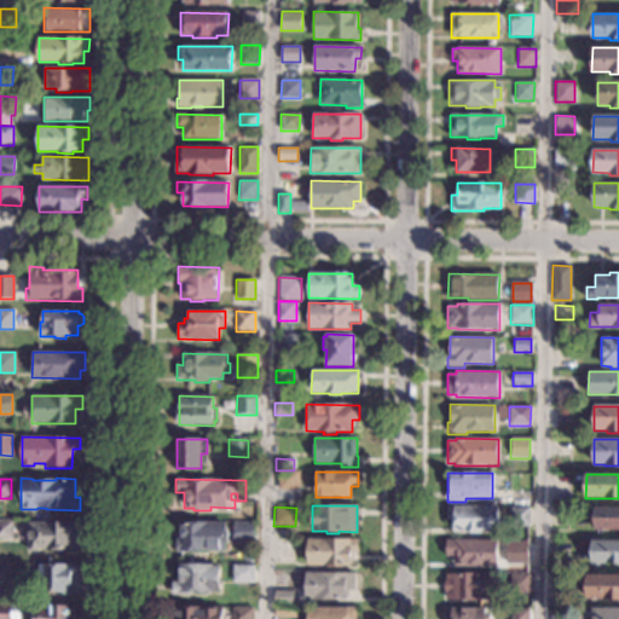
[(498,532),(453,532),(453,520),(447,520),(447,507),(498,507),(498,532)]
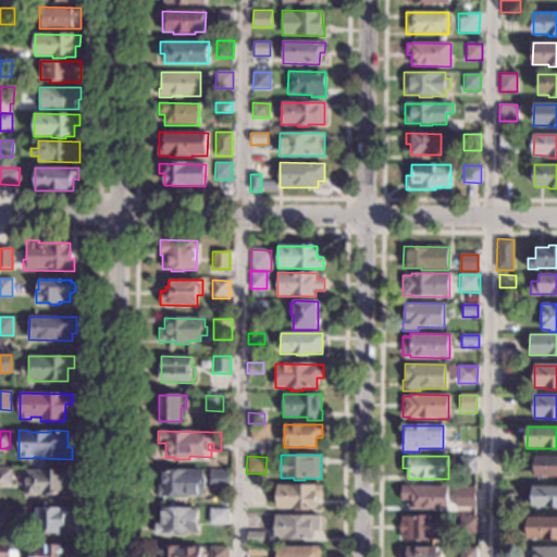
[(556,477),(535,477),(536,456),(556,456),(556,477)]
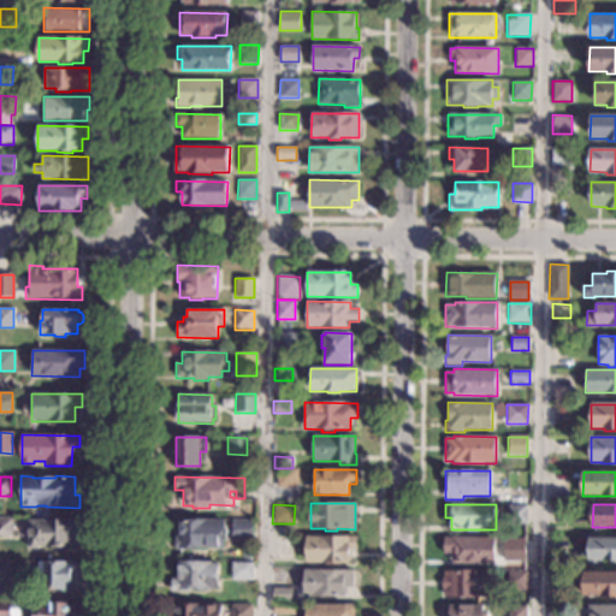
[(11,537),(0,537),(0,517),(12,517),(11,537)]
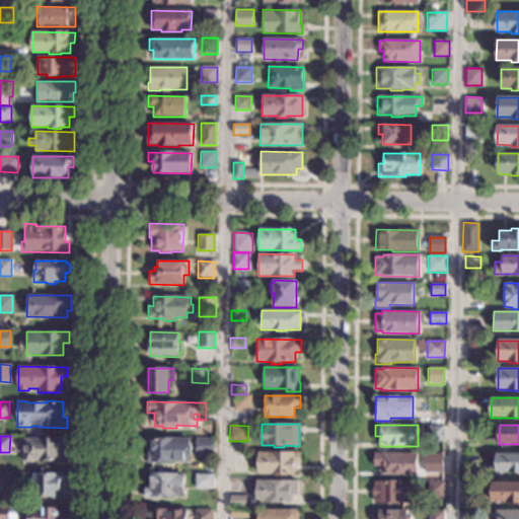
[(66,449),(60,449),(59,461),(32,460),(32,463),(23,463),(24,438),(66,439),(66,449)]
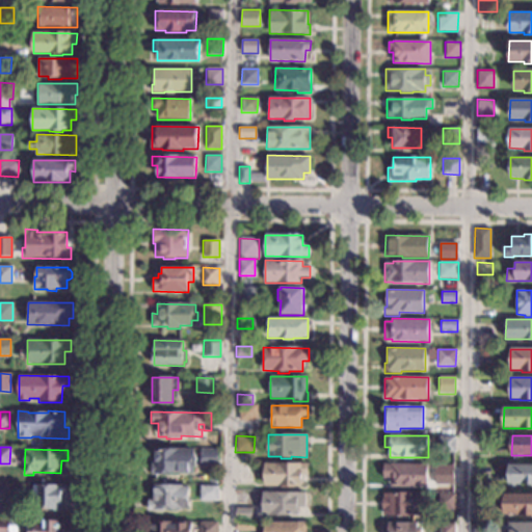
[(194,474),(177,474),(177,476),(151,476),(151,461),(154,461),(154,449),(194,449),(194,474)]
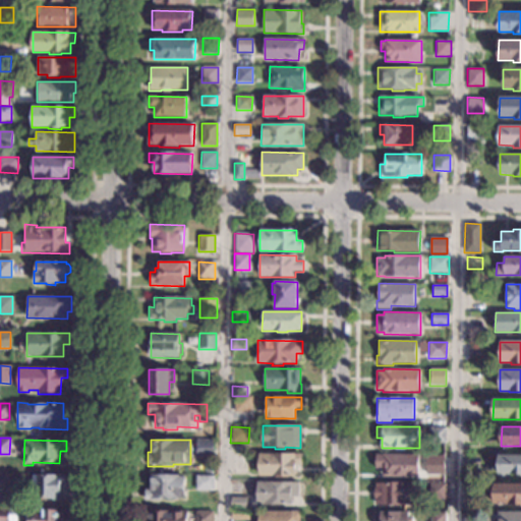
[(214,457),(195,457),(196,440),(214,441),(214,457)]
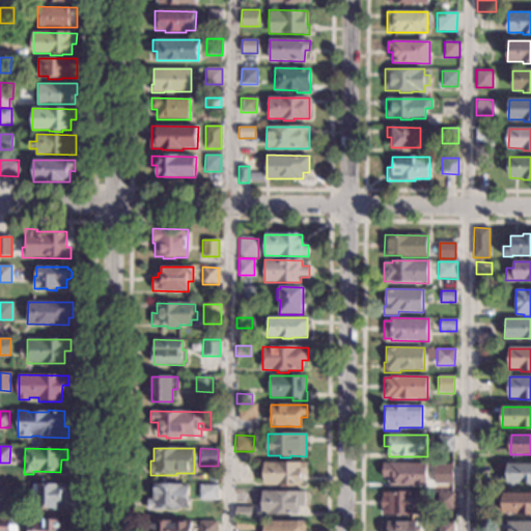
[(308,464),(307,474),(302,474),(301,486),(263,485),(263,463),(308,464)]
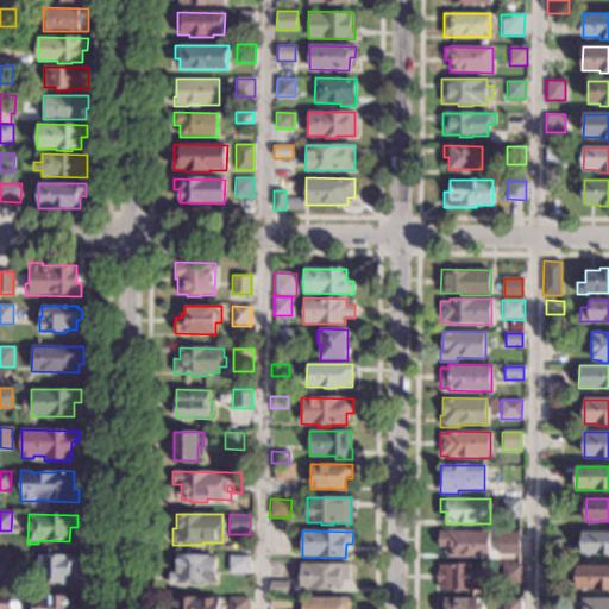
[(489,558),(446,558),(446,548),(439,548),(439,532),(489,532),(489,558)]
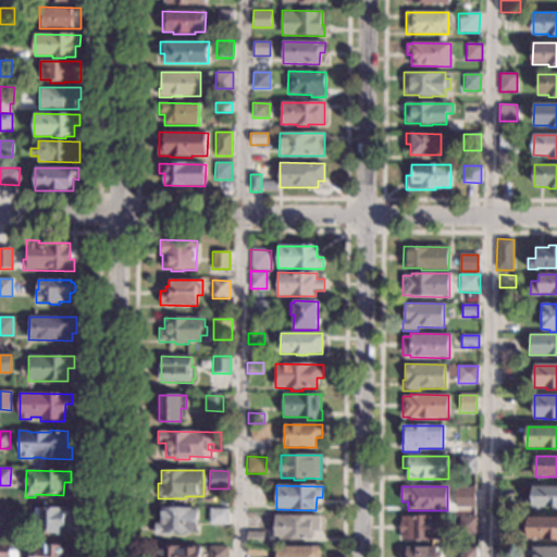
[(556,507),(532,507),(532,486),(541,486),(556,486),(556,507)]
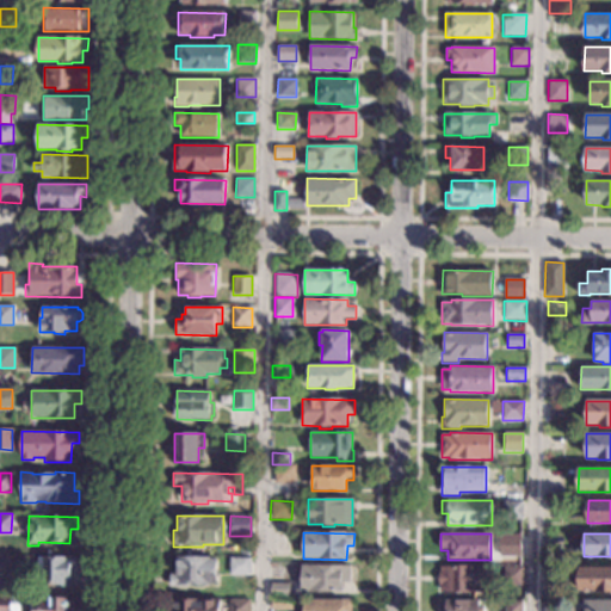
[(522,551),(503,550),(503,537),(522,538),(522,551)]
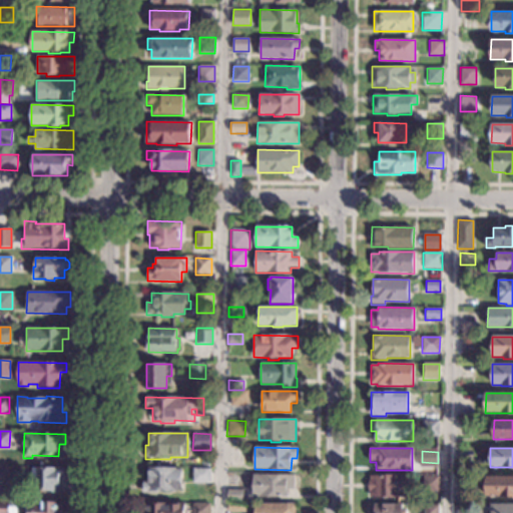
[(8,465),(0,465),(0,481),(8,482),(8,465)]
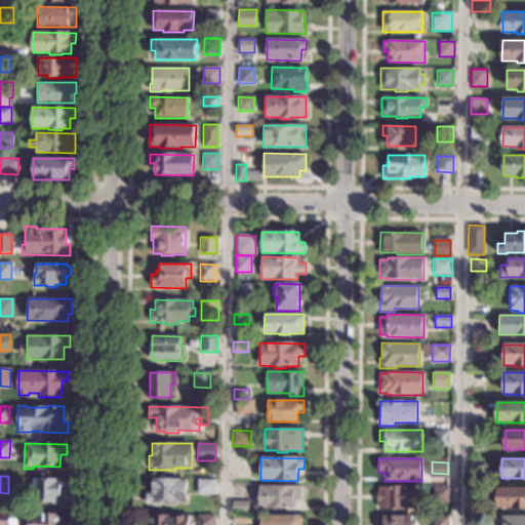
[(66,488),(63,488),(62,503),(37,502),(37,491),(33,491),(33,478),(66,479),(66,488)]
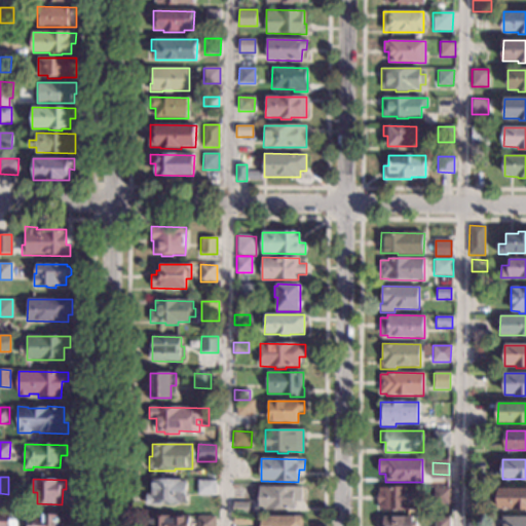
[(181,482),(186,482),(186,503),(180,503),(180,504),(162,504),(162,505),(145,505),(146,494),(151,494),(151,480),(181,480),(181,482)]
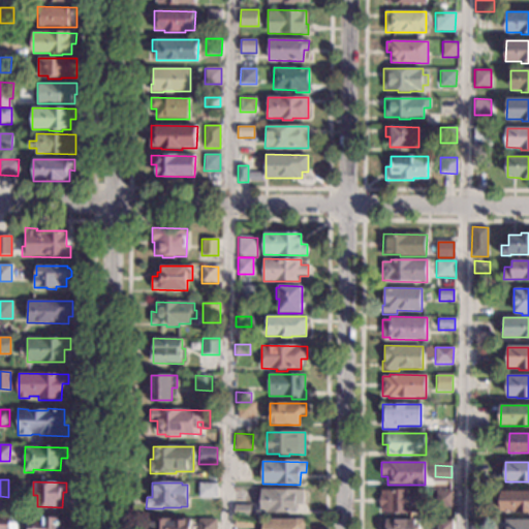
[(216,498),(199,498),(200,484),(216,484),(216,498)]
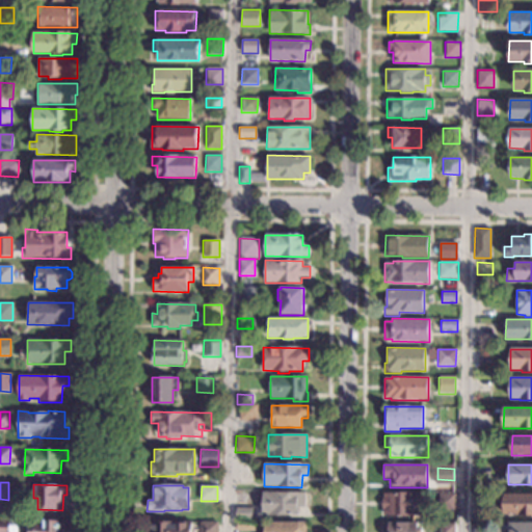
[(306,507),(298,507),(298,515),(262,515),(262,493),(306,493),(306,507)]
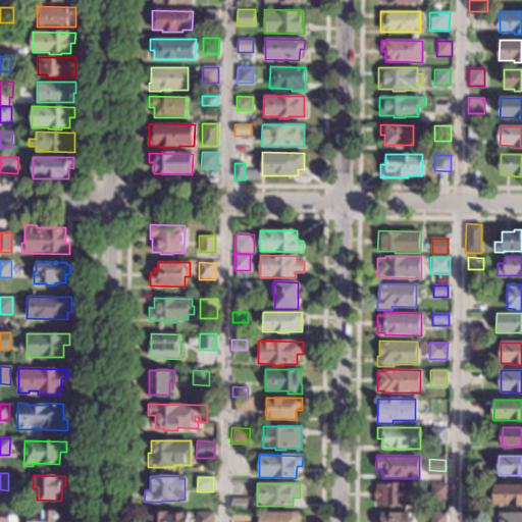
[(419,484),(418,506),(405,506),(405,507),(382,507),(382,506),(375,506),(375,501),(374,501),(375,483),(419,484)]
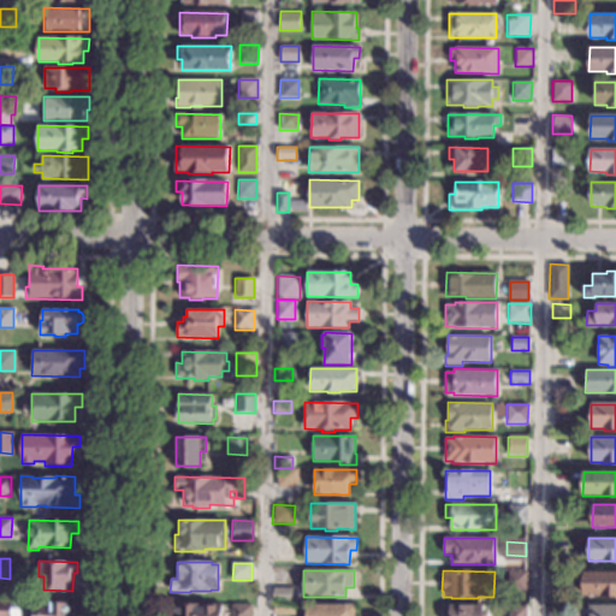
[(527,591),(508,591),(508,572),(527,572),(527,591)]
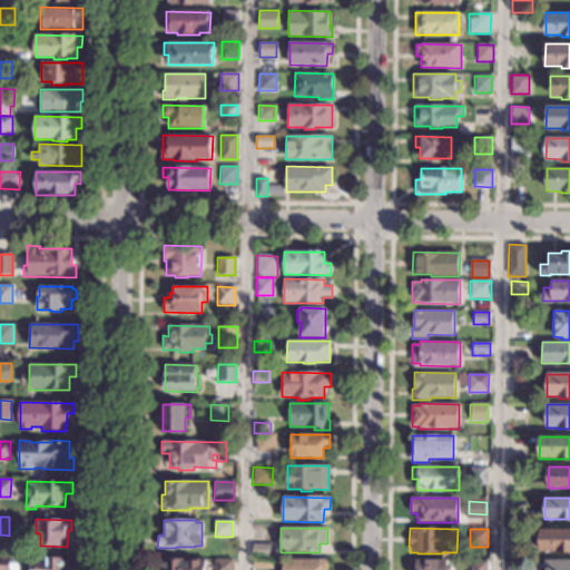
[(569,552),(541,552),(541,530),(569,530),(569,552)]
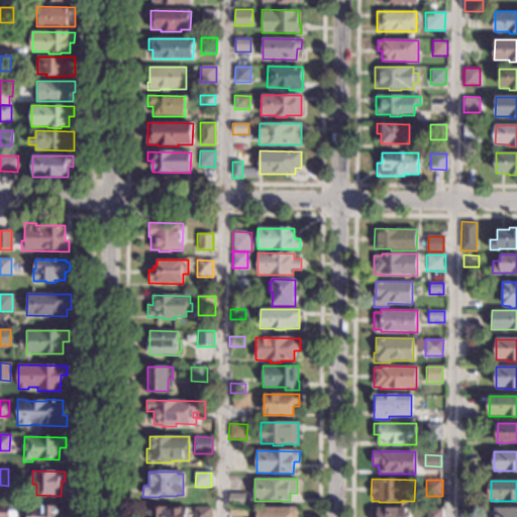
[(245,505),(228,505),(228,494),(245,494),(245,505)]
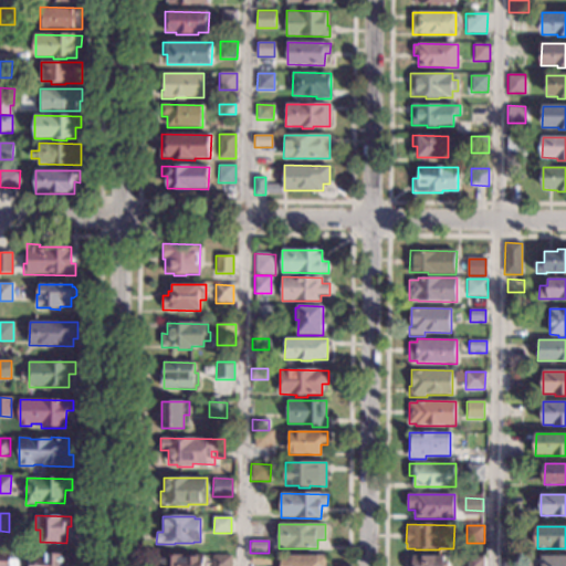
[(9,565),(0,565),(0,553),(8,553),(9,553),(9,565)]
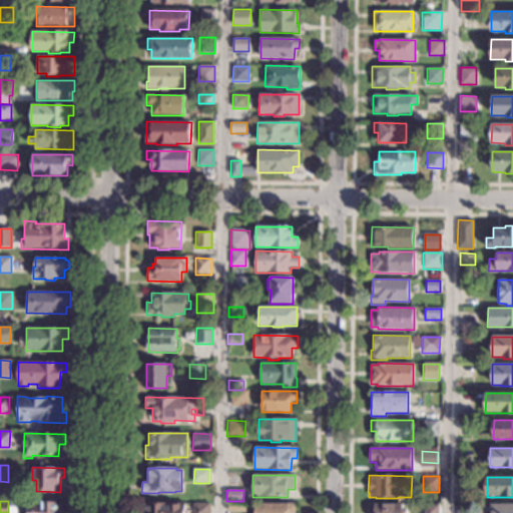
[(68,512),(25,512),(25,502),(68,502),(68,512)]
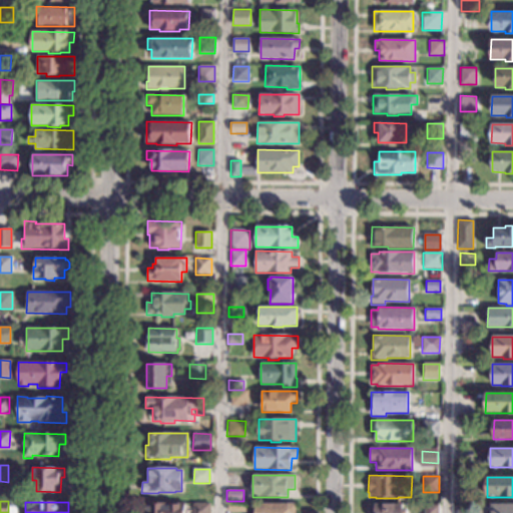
[(245,512),(227,512),(227,502),(245,502),(245,512)]
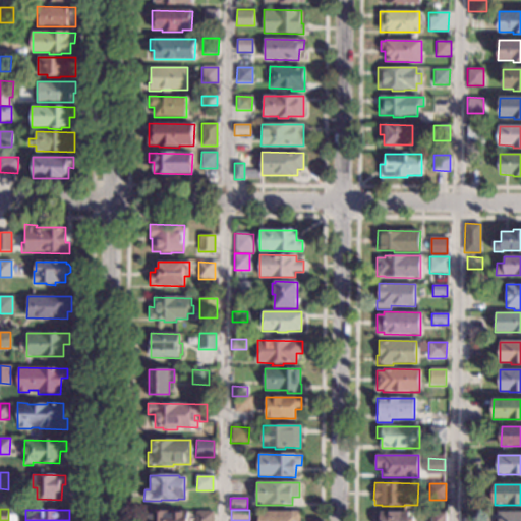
[(188,518),(190,518),(190,520),(145,520),(146,511),(188,512),(188,518)]
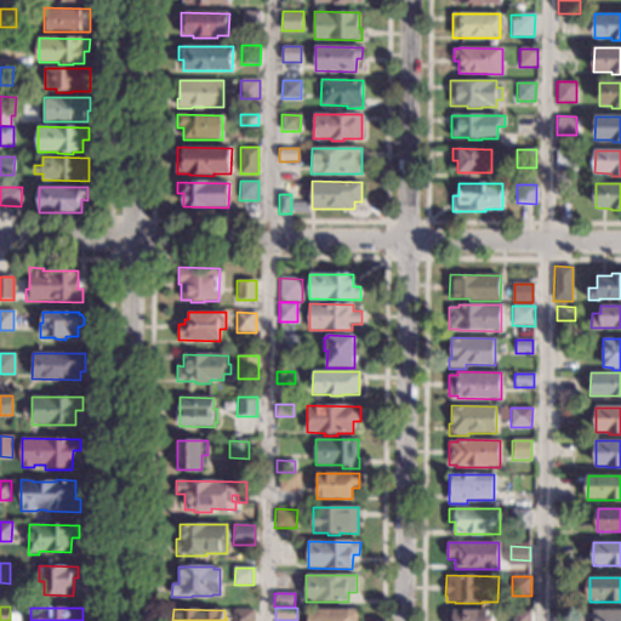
[(254,620),(233,620),(233,609),(254,610),(254,620)]
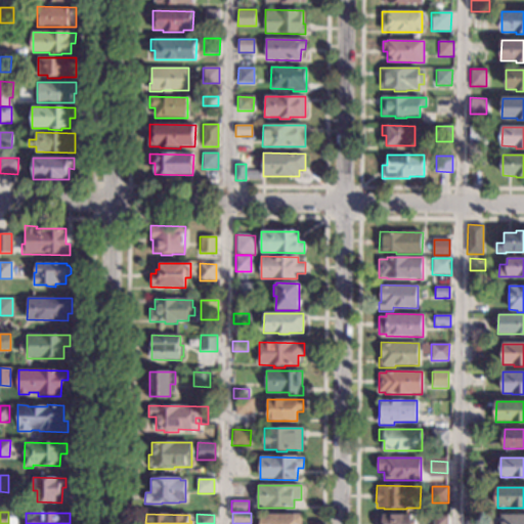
[(413,523),(413,514),(377,515),(377,523),(413,523)]
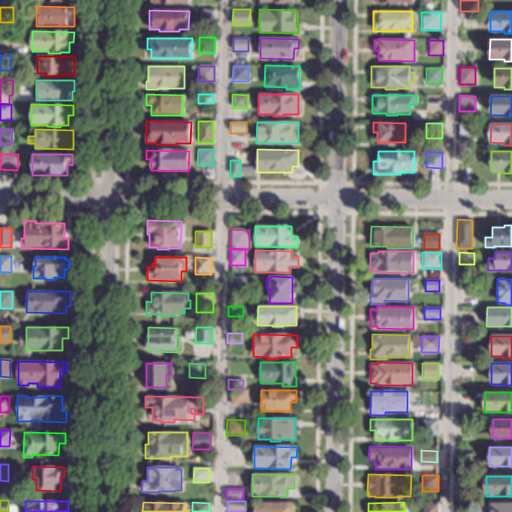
[(294,511),(254,511),(254,503),(294,503),(294,511)]
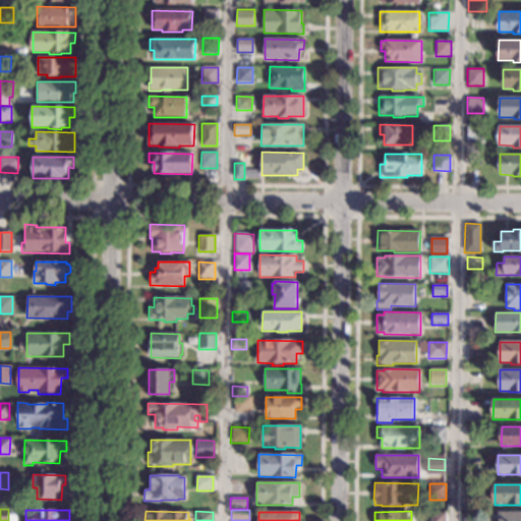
[(445,520),(445,513),(430,512),(430,520),(445,520)]
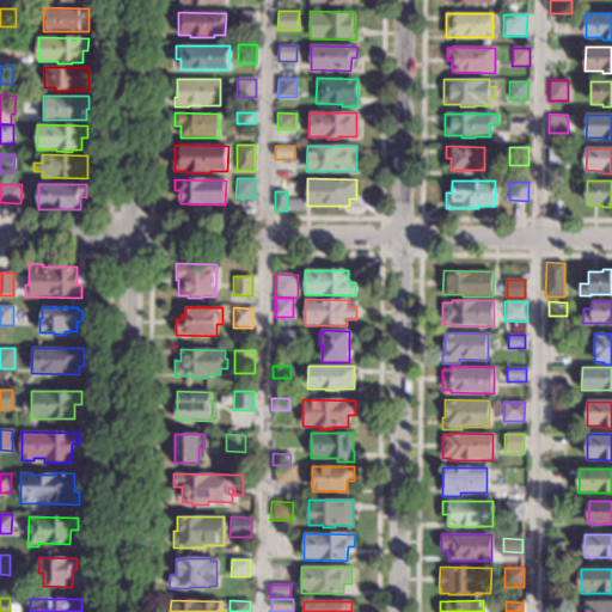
[(611,611),(586,611),(586,601),(611,601),(611,611)]
